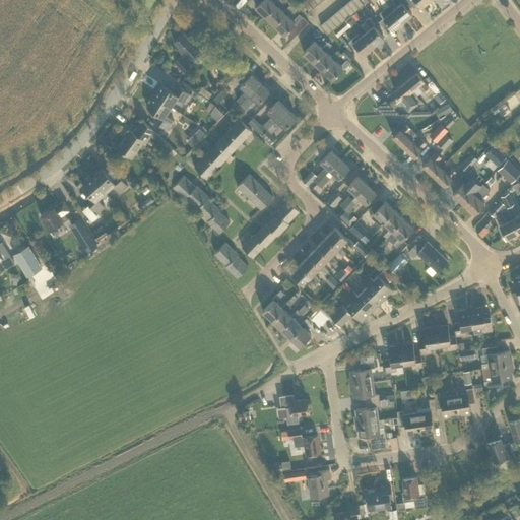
[(261,0),(256,6),(266,16),(276,4),(277,5),(282,0),(275,0),(274,2),(271,0),(261,0)]
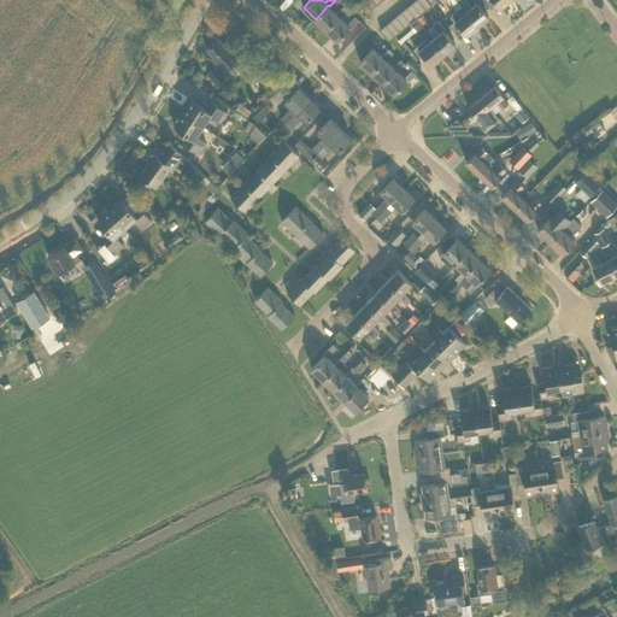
[(360,0),(358,3),(366,13),(371,9),(364,0),(360,0)]
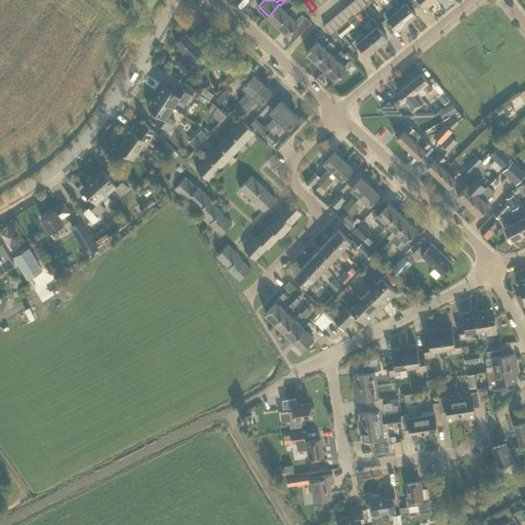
[(356,0),(355,0),(351,3),(358,11),(363,8),(356,0)]
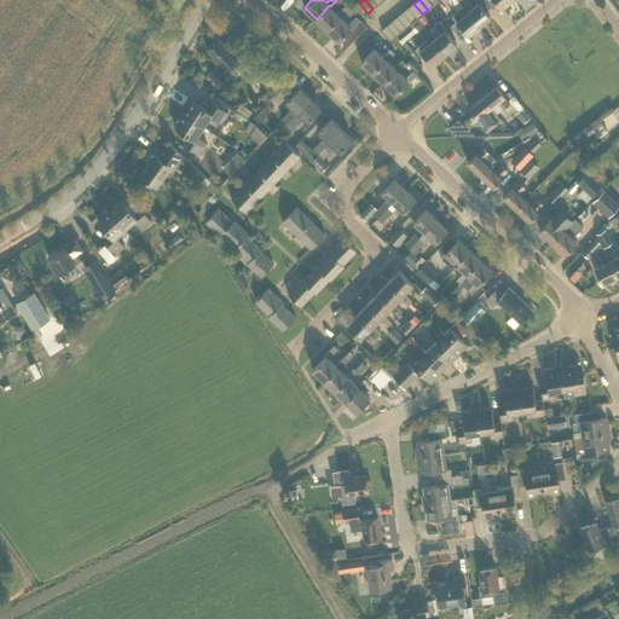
[(466,0),(457,0),(463,6),(479,25),(490,16),(479,3),(473,7),(466,0)]
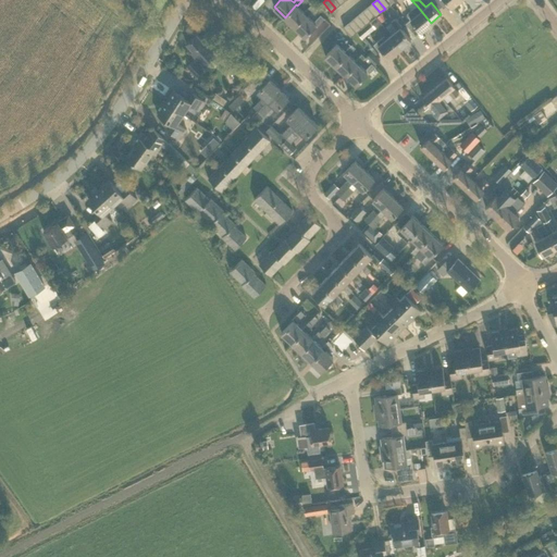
[(375,16),(380,12),(372,3),(368,7),(375,16)]
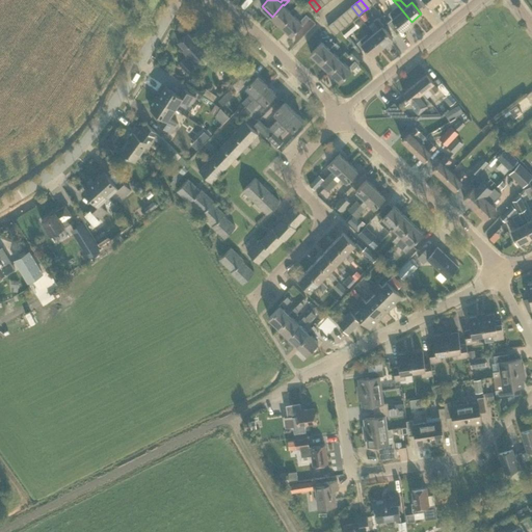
[(282,25),(292,14),(293,15),(299,8),(296,5),(290,11),(284,5),(283,4),(272,17),(282,25)]
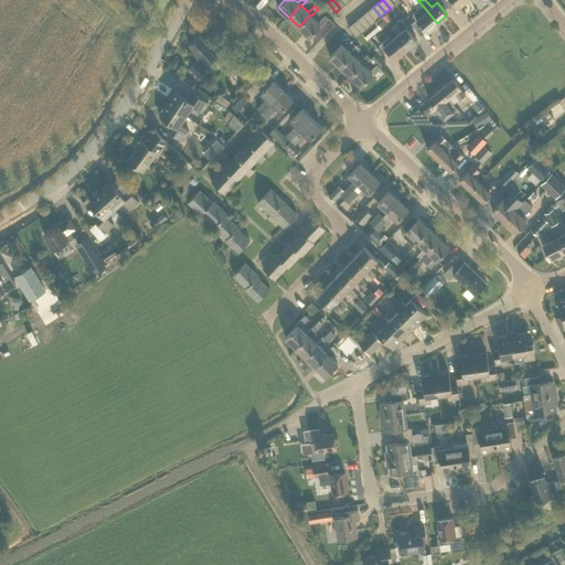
[(424,28),(427,32),(437,23),(423,6),(418,9),(417,10),(413,13),(413,16),(417,20),(412,23),(418,32),(424,28)]
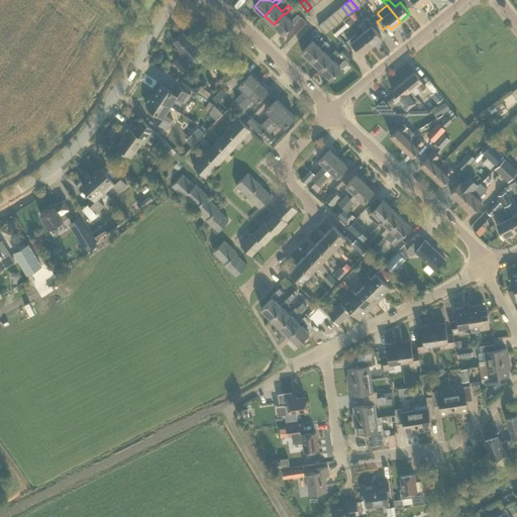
[(344,19),(348,15),(341,6),(337,10),(344,19)]
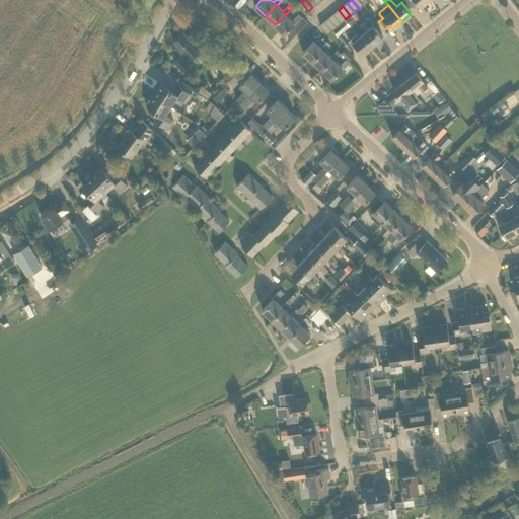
[(346,19),(339,10),(334,14),(341,22),(346,19)]
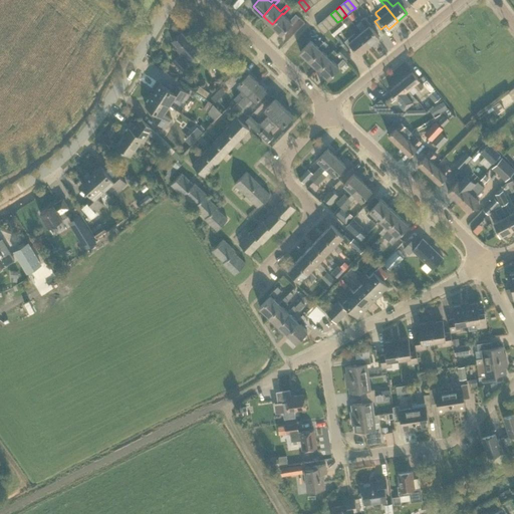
[(348,15),(352,20),(356,16),(353,12),(348,15)]
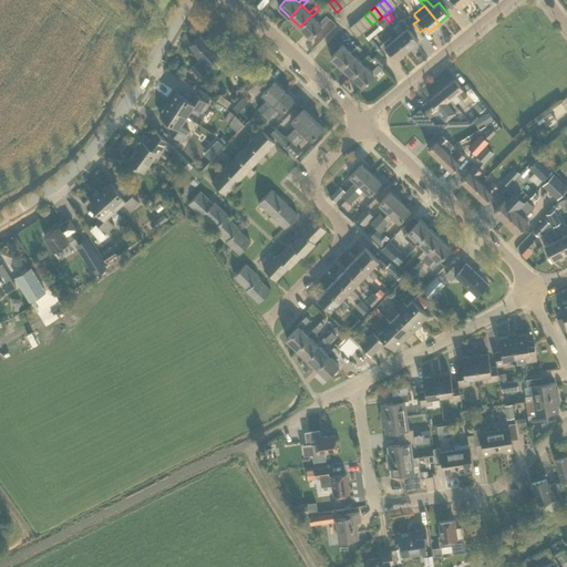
[(311,14),(300,27),(310,37),(321,24),(322,26),(329,18),(326,14),(319,22),(312,16),(311,14)]
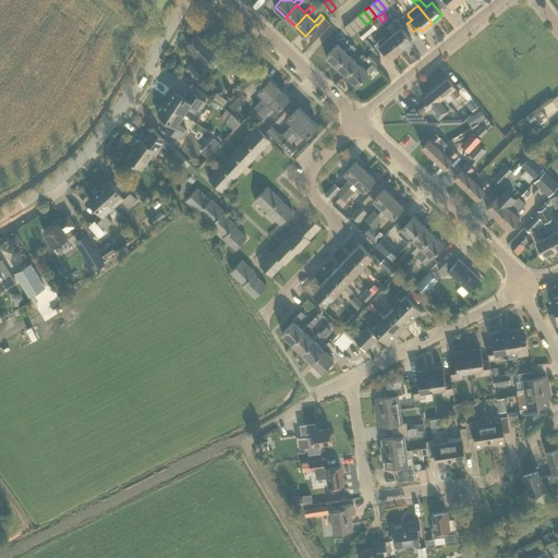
[(362,28),(366,24),(359,15),(354,19),(362,28)]
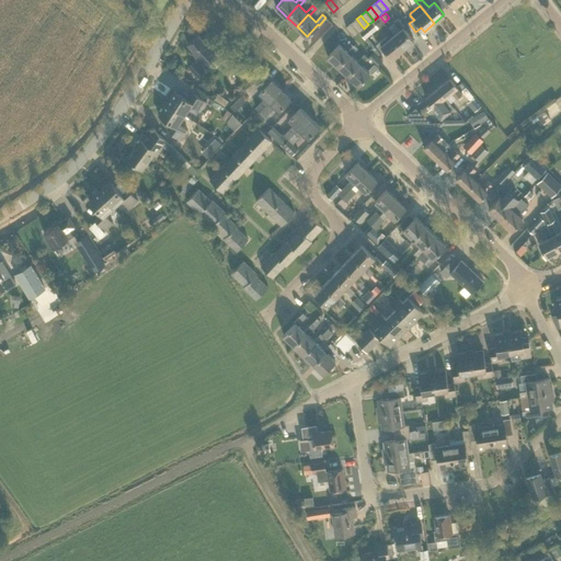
[(388,35),(376,45),(382,52),(385,49),(392,58),(403,48),(392,35),(393,34),(387,26),(379,16),(374,22),(382,32),(384,31),(388,35)]
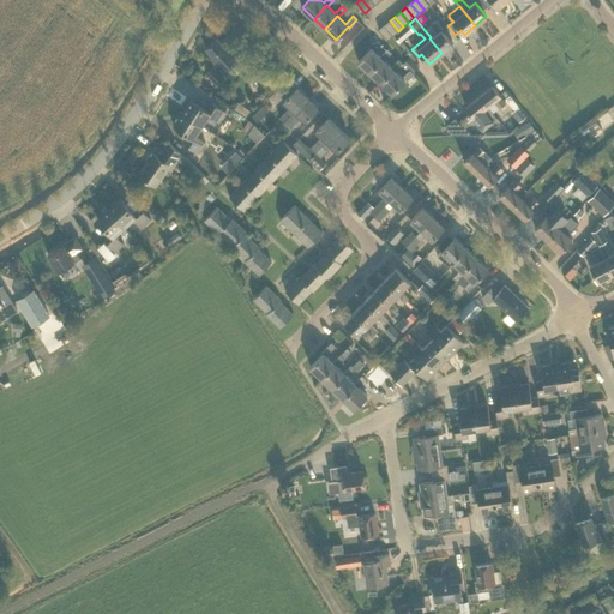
[(431,37),(429,38),(441,53),(453,43),(441,30),(443,29),(435,19),(432,23),(438,31),(431,37)]
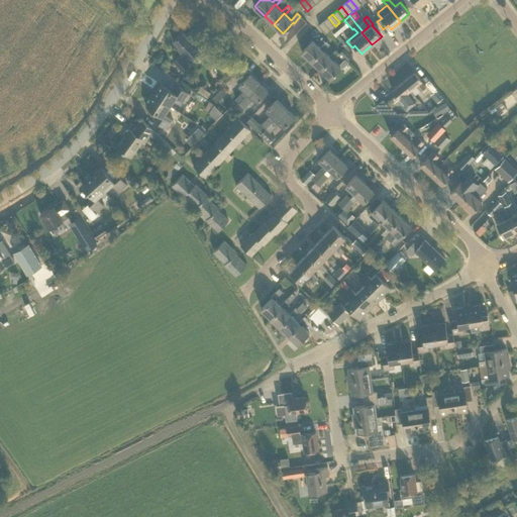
[(328,17),(323,21),(330,29),(335,26),(328,17)]
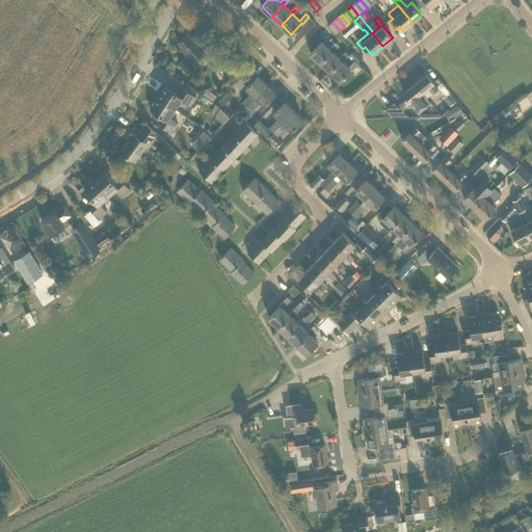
[(336,34),(340,30),(333,22),(328,26),(336,34)]
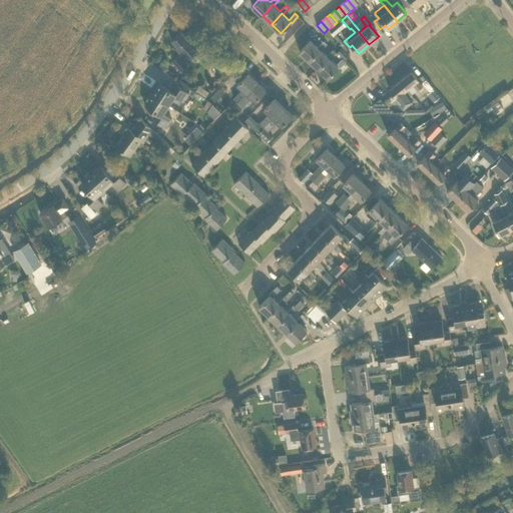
[(337,23),(329,29),(333,34),(341,27),(337,23)]
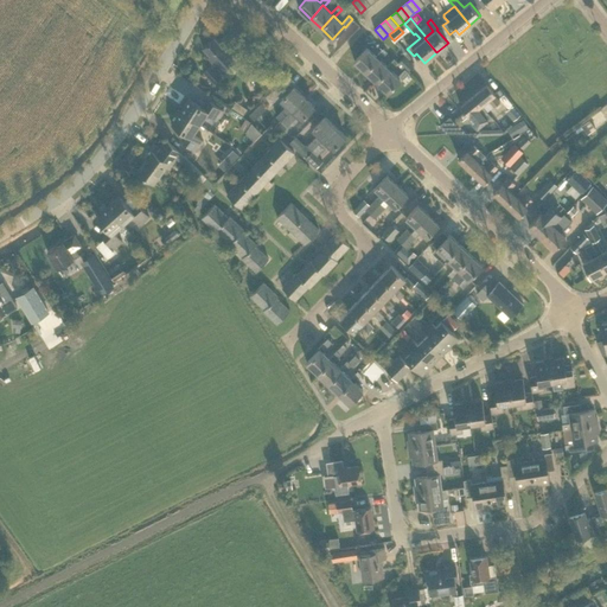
[(213,37),(203,48),(210,55),(208,57),(222,71),(219,74),(211,64),(204,71),(213,82),(238,59),(223,43),(221,45),(213,37)]
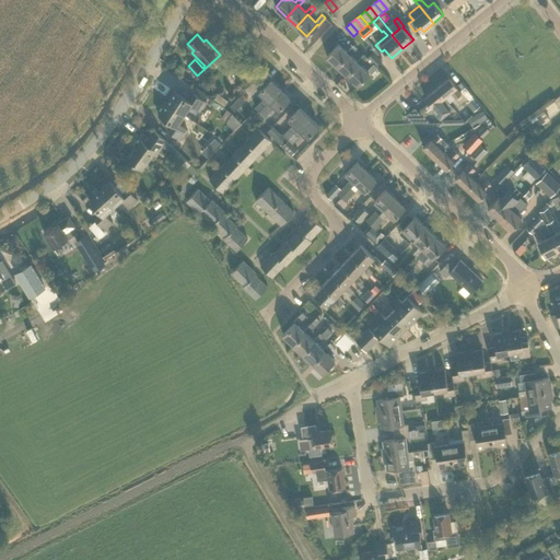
[(327,56),(337,66),(349,54),(350,55),(358,47),(354,44),(347,51),(339,43),(327,56)]
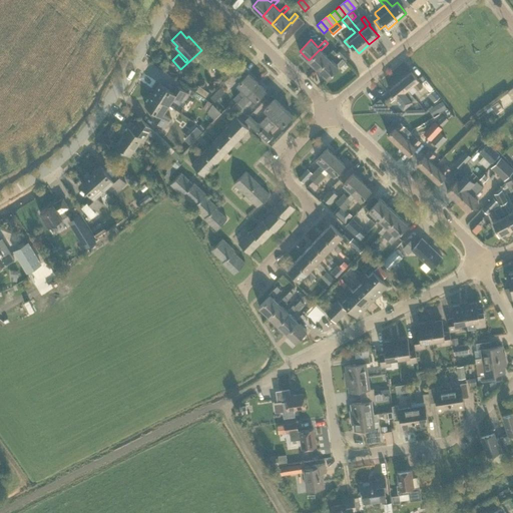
[(350,54),(343,48),(342,47),(336,53),(340,57),(342,55),(345,59),(349,55),(350,54)]
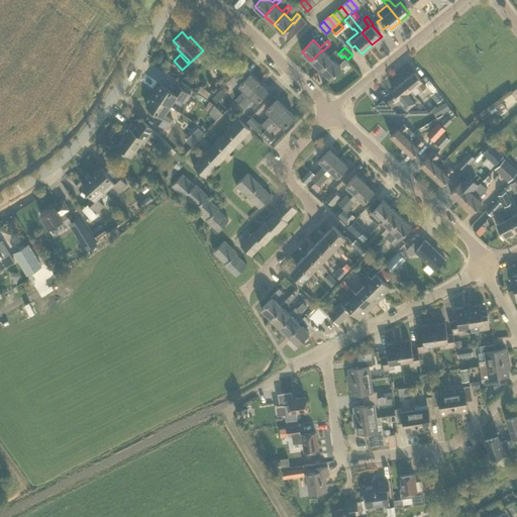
[(323,50),(322,49),(311,61),(321,70),(332,58),(333,59),(339,53),(335,49),(329,56),(323,50)]
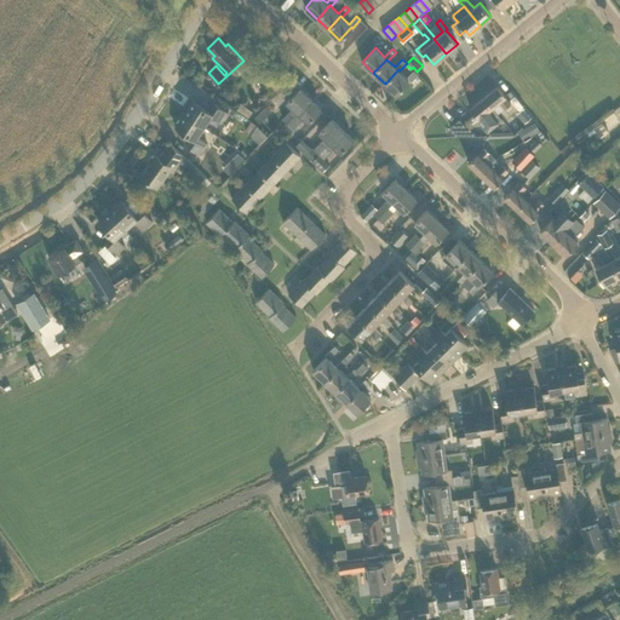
[(407,78),(400,70),(399,69),(385,84),(396,95),(408,81),(409,82),(418,74),(414,70),(407,78)]
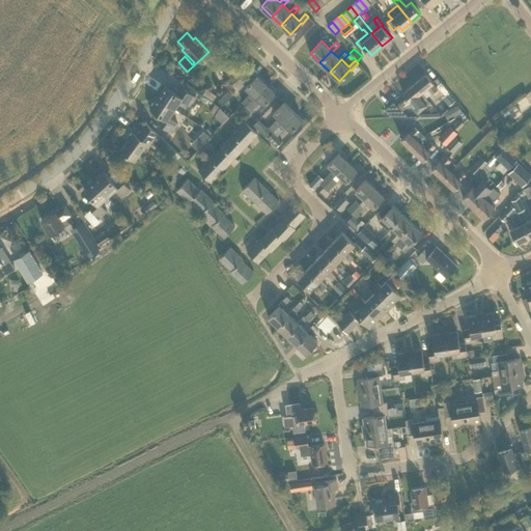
[(426,74),(414,83),(421,91),(426,87),(431,93),(438,89),(432,82),(426,74)]
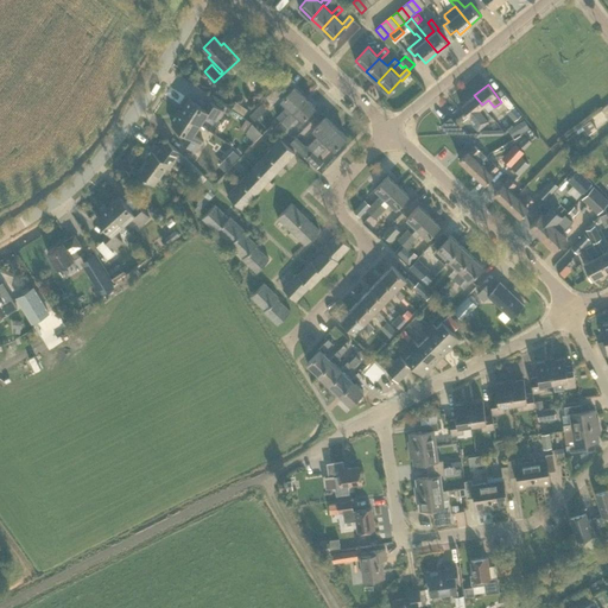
[(219,92),(225,97),(229,92),(223,86),(219,92)]
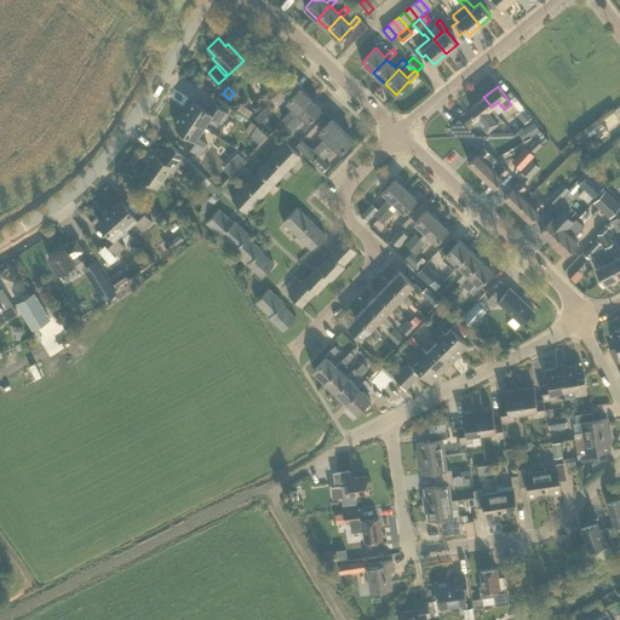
[(283,118),(288,122),(310,98),(299,89),(287,101),(293,107),(283,118)]
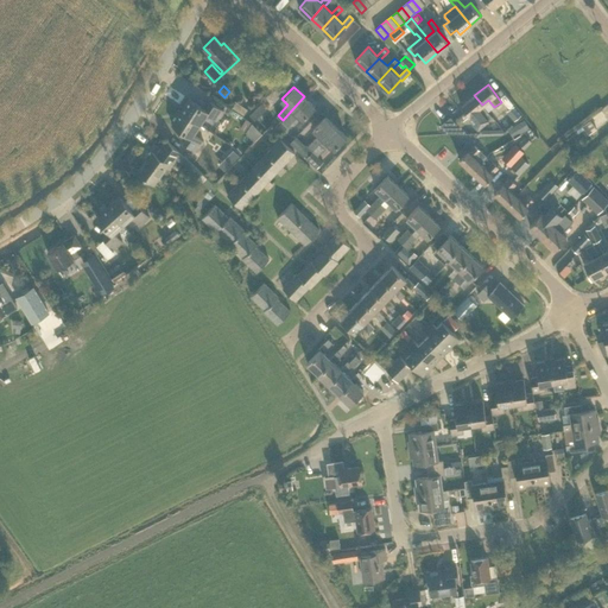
[(474,95),(461,106),(469,115),(468,116),(477,127),(492,116),(482,105),(474,95)]
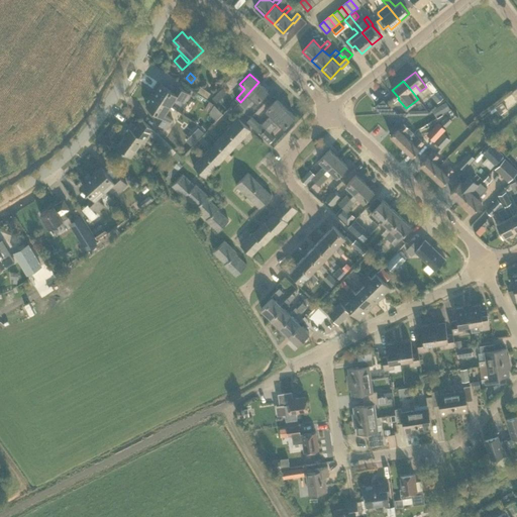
[(252,96),(257,101),(268,90),(259,82),(240,102),(245,106),(249,101),(248,100),(252,96)]
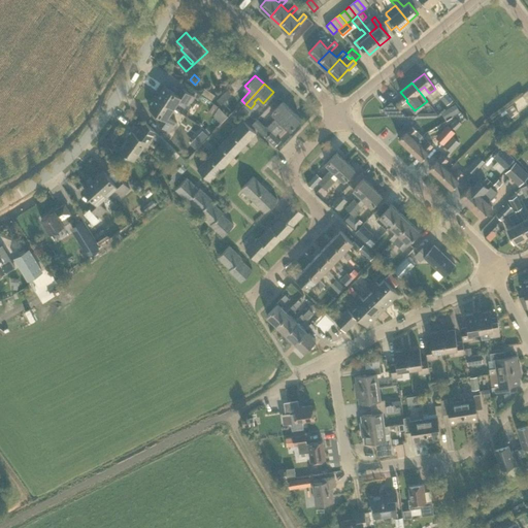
[(164,85),(157,96),(174,107),(179,99),(189,104),(194,96),(182,88),(178,94),(164,85)]
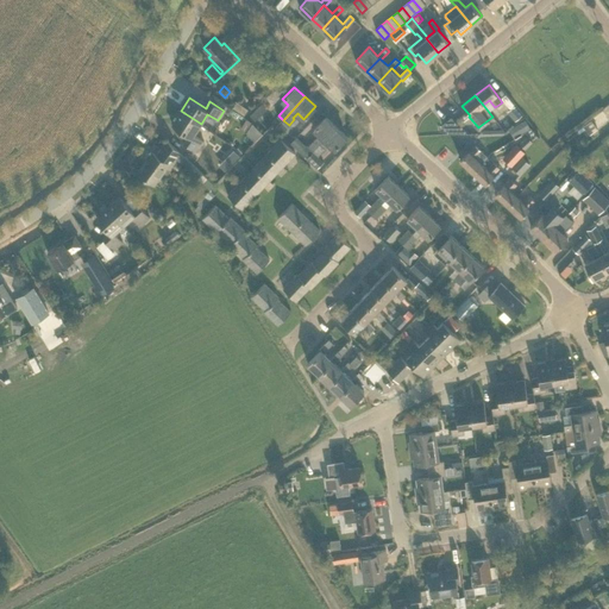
[(262,117),(272,105),(267,99),(256,111),(262,117)]
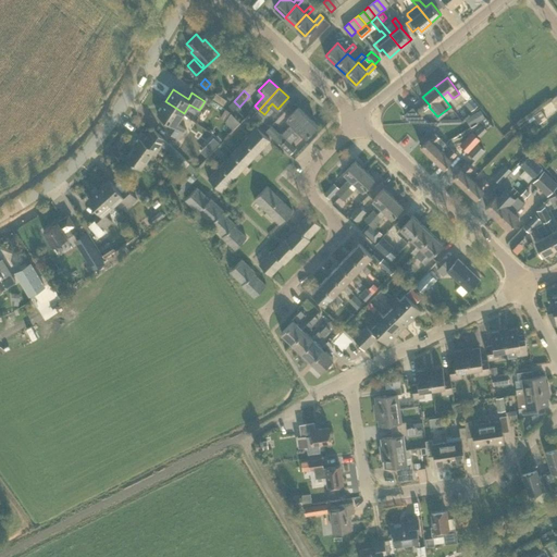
[(226,99),(217,93),(213,98),(223,106),(226,99)]
